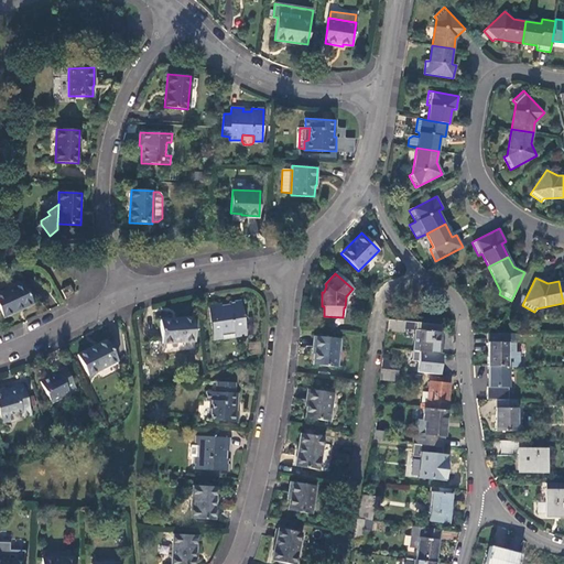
[(23,282),(0,292),(0,310),(2,316),(33,303),(23,282)]
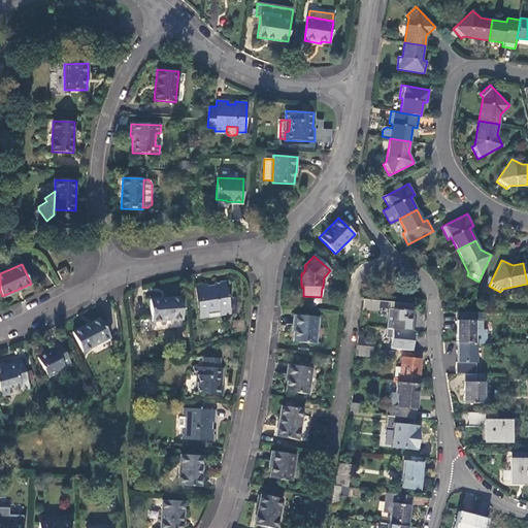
[(69,274),(65,266),(58,270),(61,278),(69,274)]
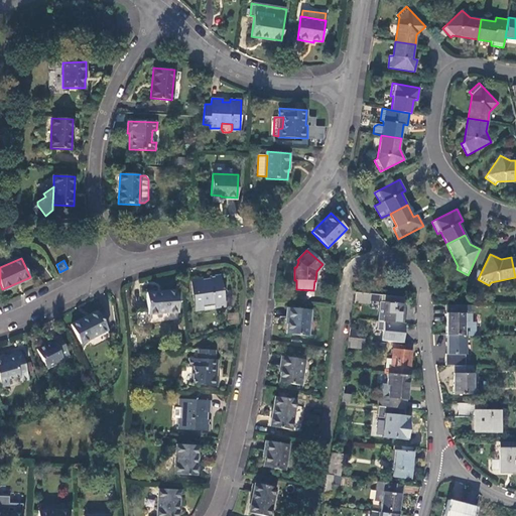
[(191,280),(196,310),(207,308),(206,303),(217,302),(218,307),(226,306),(222,276),(210,277),(210,280),(203,281),(203,279),(191,280)]
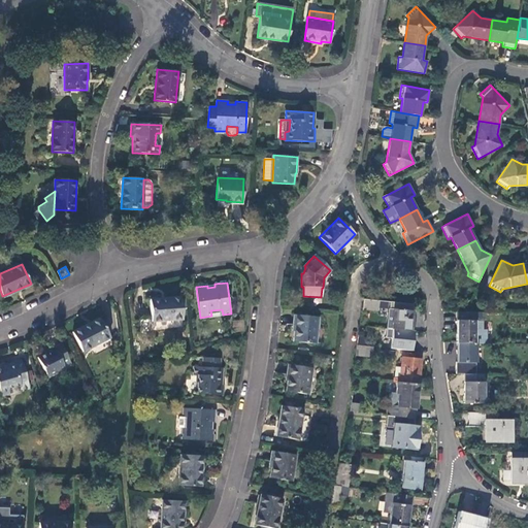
[(182,298),(151,300),(152,318),(140,319),(140,330),(141,332),(142,334),(144,335),(146,335),(149,335),(151,334),(152,332),(153,330),(184,327),(182,298)]
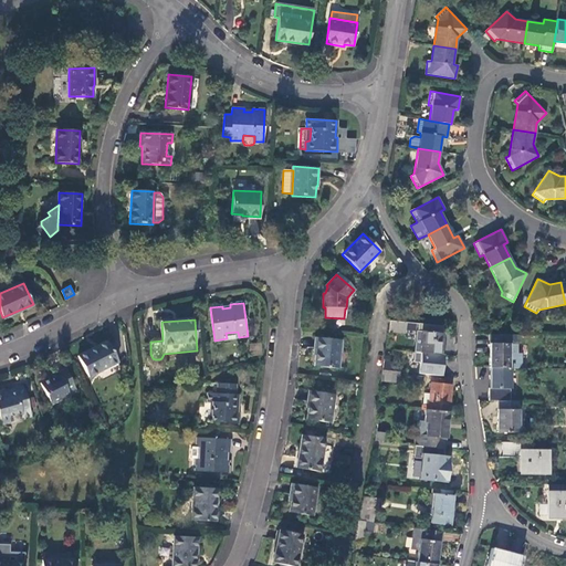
[(440,354),(442,326),(389,321),(387,333),(404,334),(405,327),(417,328),(417,332),(420,332),(419,352),(440,354)]
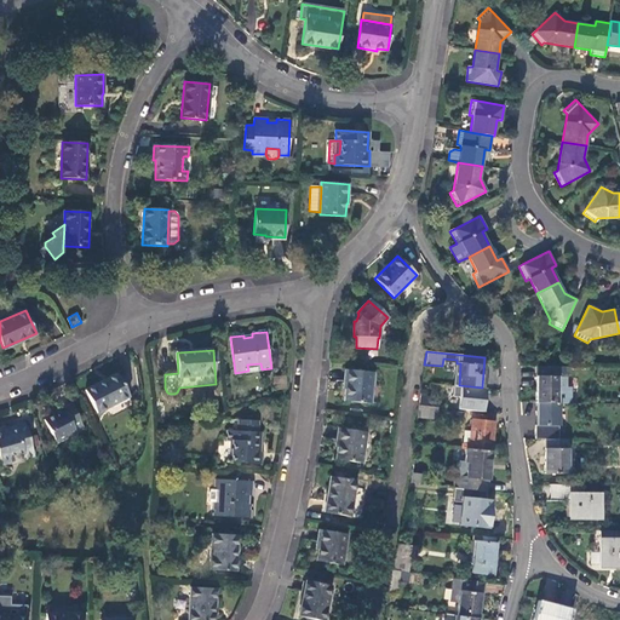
[(572,388),(567,388),(567,367),(545,366),(535,366),(535,403),(557,403),(560,403),(572,403),(572,388)]
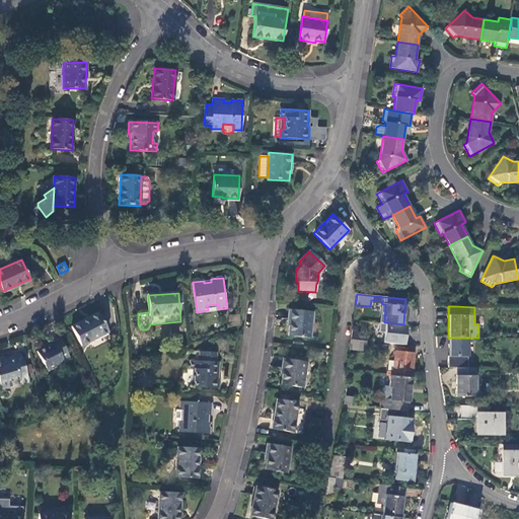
[(312,313),(290,310),(288,327),(290,327),(289,337),(310,339),(312,313)]
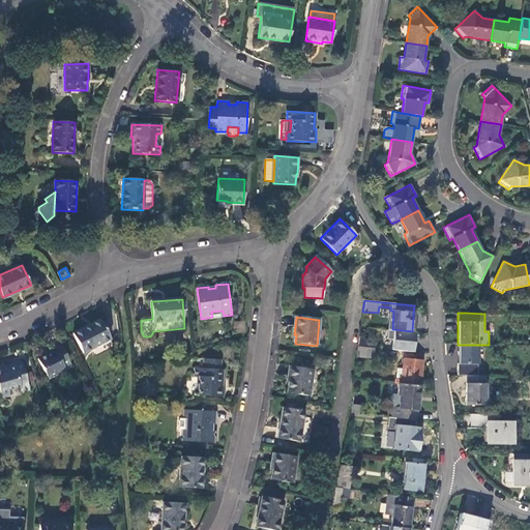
[(108,322),(78,331),(85,352),(114,343),(108,322)]
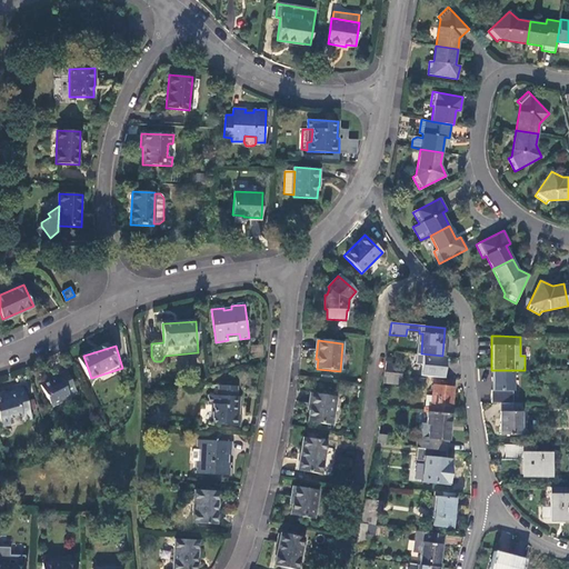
[(70,370),(42,379),(50,401),(77,392),(70,370)]
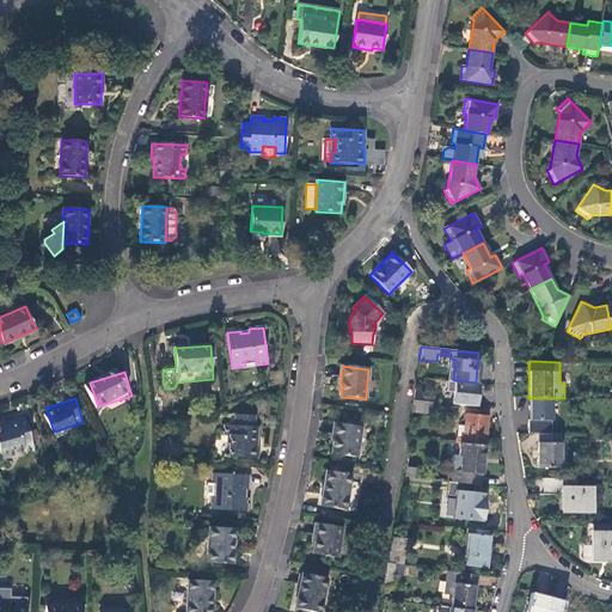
[(528,398),(528,434),(537,433),(551,434),(551,421),(552,421),(552,398),(550,398),(528,398)]
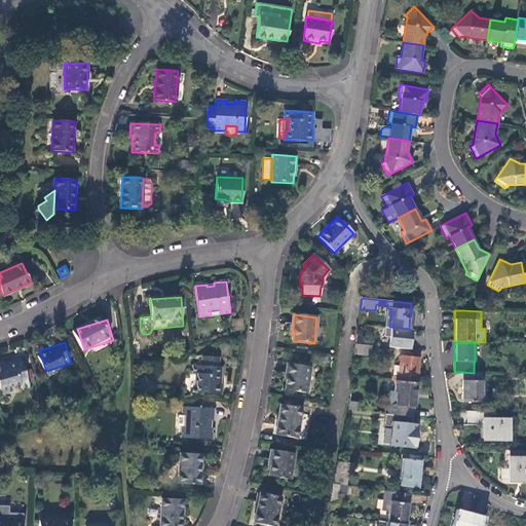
[(369,346),(354,345),(353,355),(368,358),(369,346)]
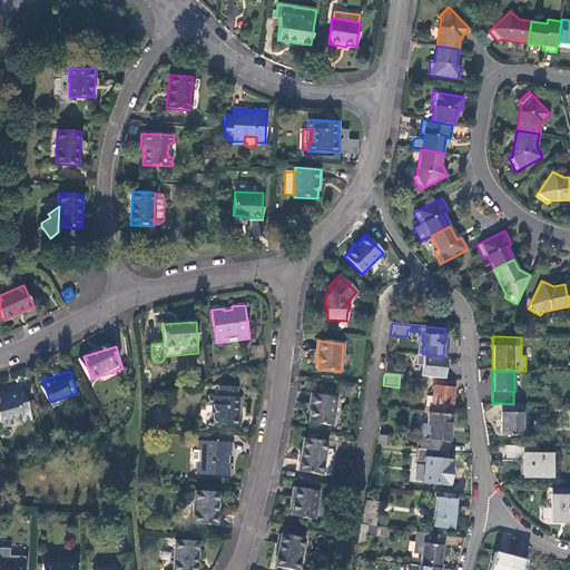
[(213,425),(241,428),(242,416),(239,415),(239,396),(236,396),(236,386),(220,385),(220,396),(209,395),(208,405),(214,405),(213,425)]
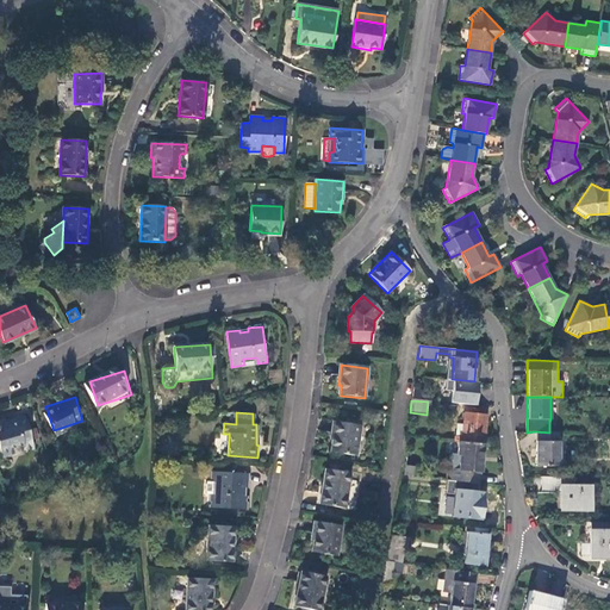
[(454,436),(453,441),(456,441),(483,443),(485,416),(464,414),(461,437),(454,436)]
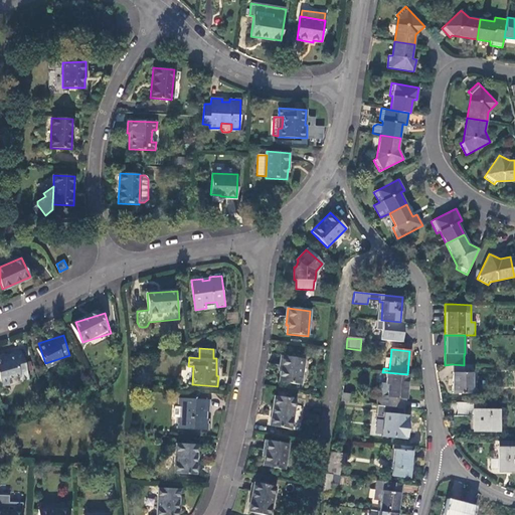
[(0,356),(0,382),(1,386),(9,384),(7,379),(19,376),(20,380),(28,378),(21,352),(6,357),(5,355),(0,356)]
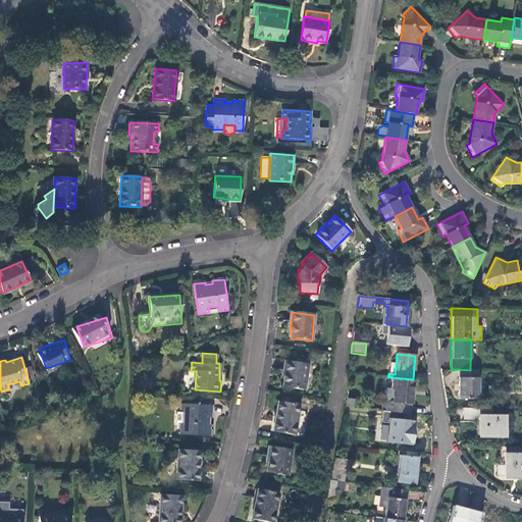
[(309,365),(285,361),(282,376),(284,376),(282,386),(304,389),(309,365)]
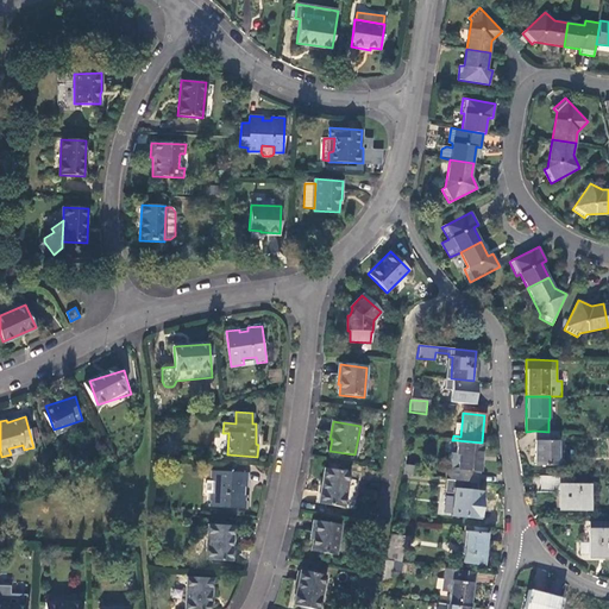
[(558,466),(558,432),(548,432),(534,431),(534,466),(558,466)]
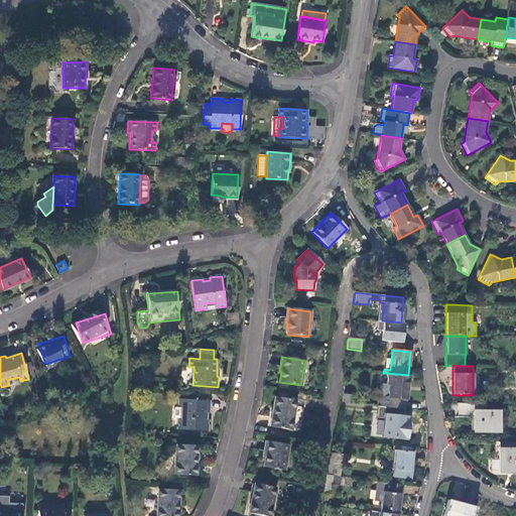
[(404,409),(408,375),(386,373),(385,385),(387,385),(386,397),(379,397),(378,406),(403,408),(404,409)]
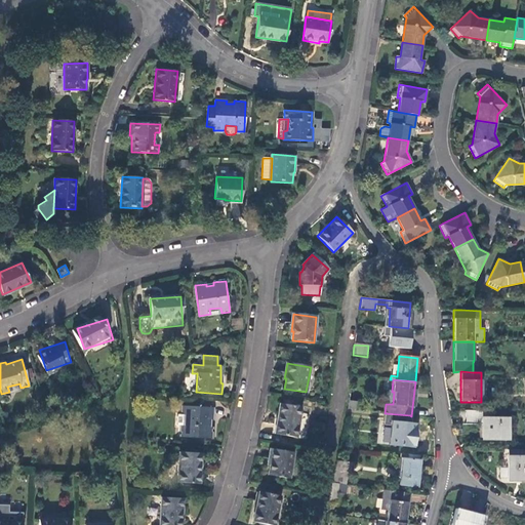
[(303,408),(281,404),(276,435),(297,438),(303,408)]
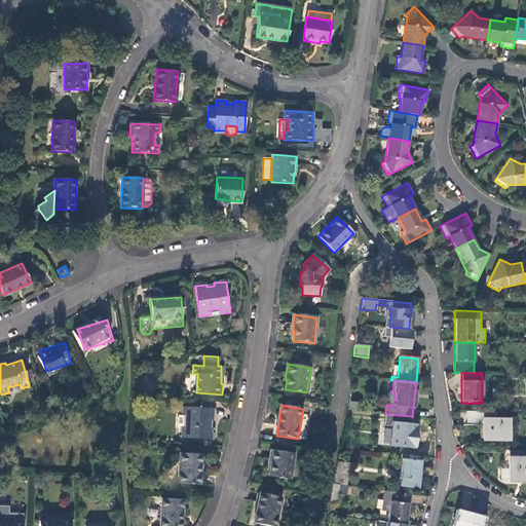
[(214,409),(183,407),(183,415),(183,416),(187,416),(187,426),(182,426),(182,438),(213,439),(213,428),(210,427),(211,420),(214,420),(214,409)]
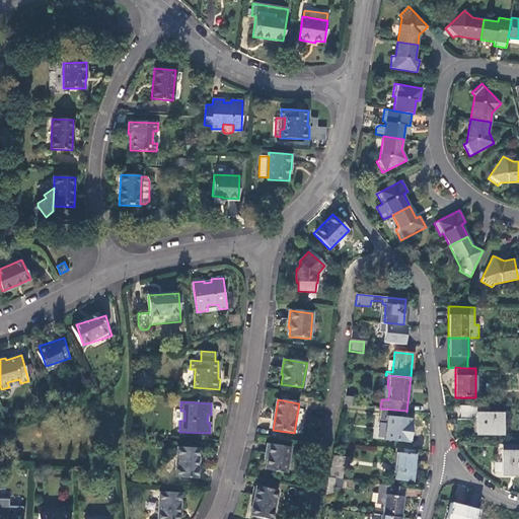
[(482,414),(482,405),(459,405),(459,419),(474,420),(474,432),(500,432),(500,414),(482,414)]
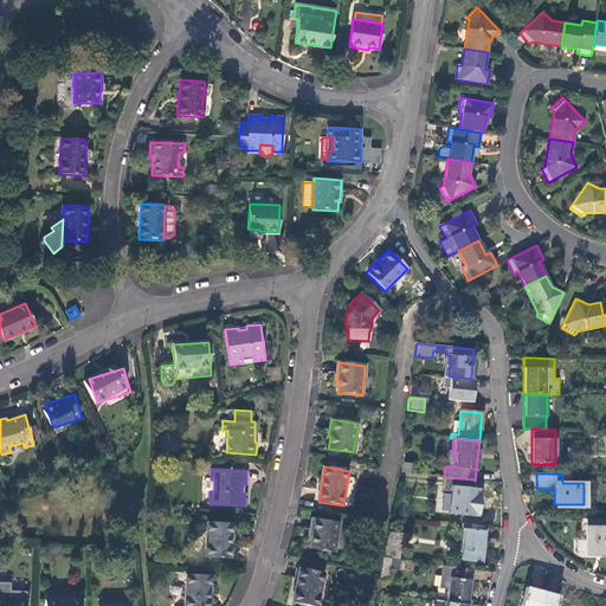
[(471,492),(474,479),(444,477),(443,477),(442,490),(450,491),(449,514),(478,516),(481,494),(471,492)]
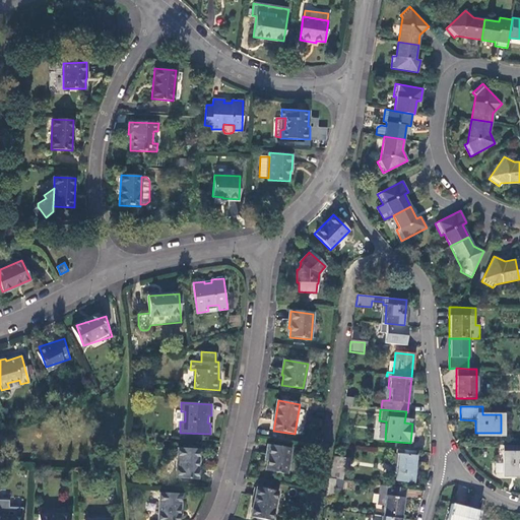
[(181,410),(177,410),(177,421),(180,421),(185,421),(185,411),(181,411),(181,410)]
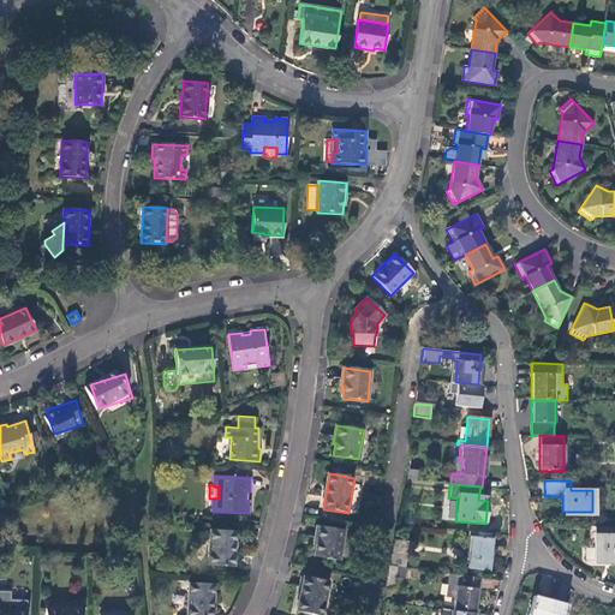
[(338,561),(344,531),(317,526),(314,544),(315,544),(312,556),(338,561)]
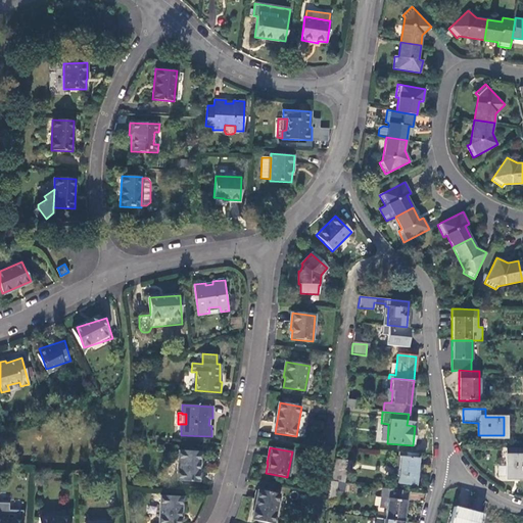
[(522,454),(520,454),(520,447),(506,447),(506,454),(505,454),(504,479),(522,479),(522,454)]
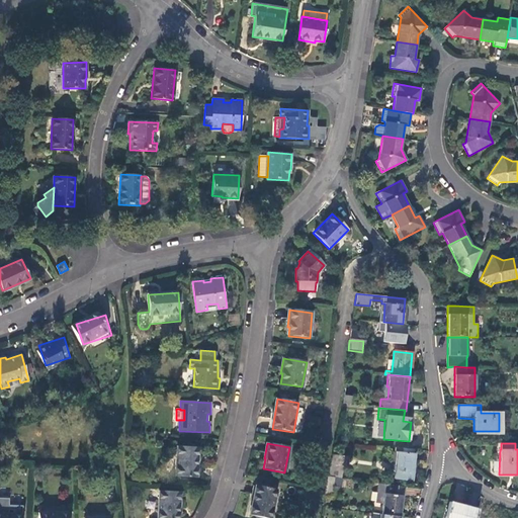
[(197,478),(198,447),(177,446),(176,477),(197,478)]
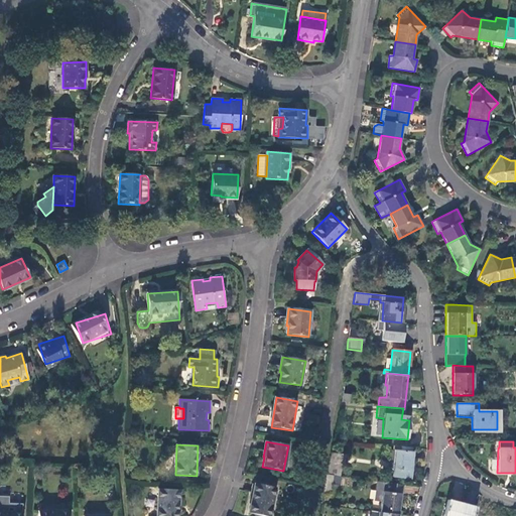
[(411,453),(411,448),(393,446),(392,450),(396,450),(394,475),(406,476),(409,453),(411,453)]
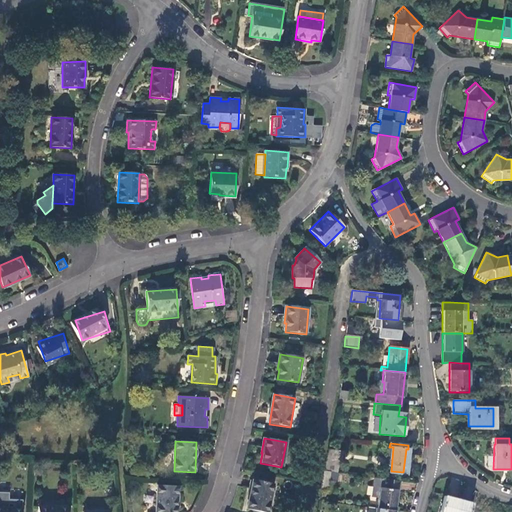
[(339,453),(328,451),(323,472),(328,472),(336,473),(339,453)]
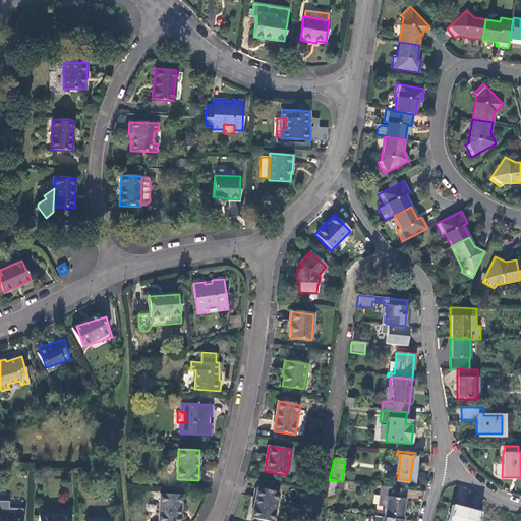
[(330,500),(334,480),(329,480),(326,499),(330,500)]
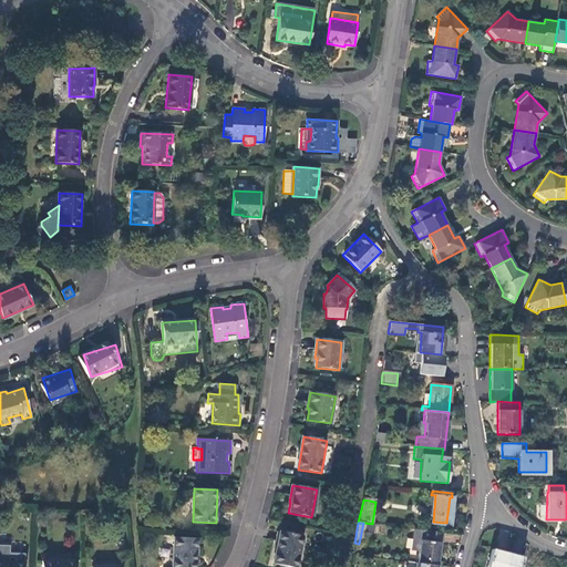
[(418,552),(416,563),(435,565),(440,533),(413,529),(411,550),(418,552)]
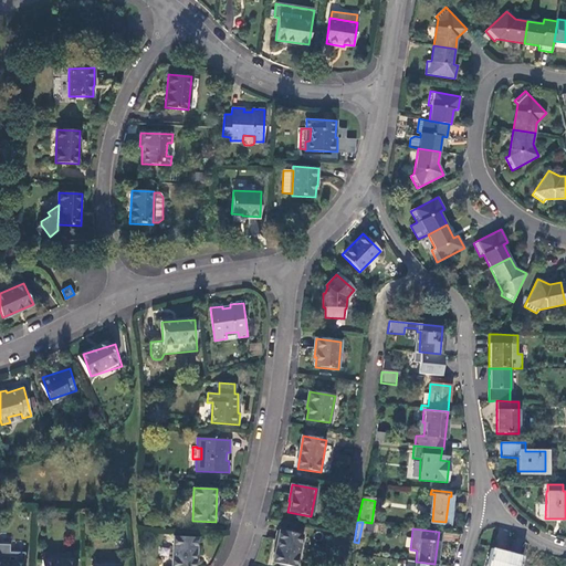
[(295,565),(302,536),(280,531),(273,564),(285,565),(295,565)]
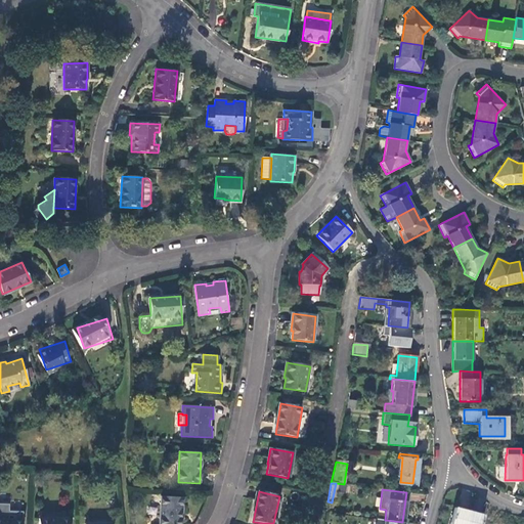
[(181,523),(183,498),(161,496),(160,523),(181,523)]
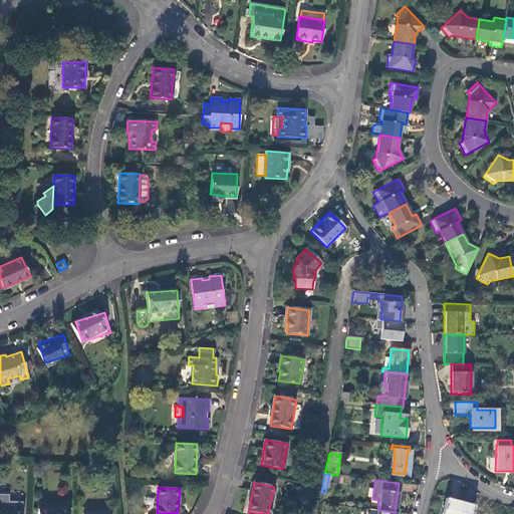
[(8,495),(0,494),(0,513),(21,513),(22,502),(8,501),(8,495)]
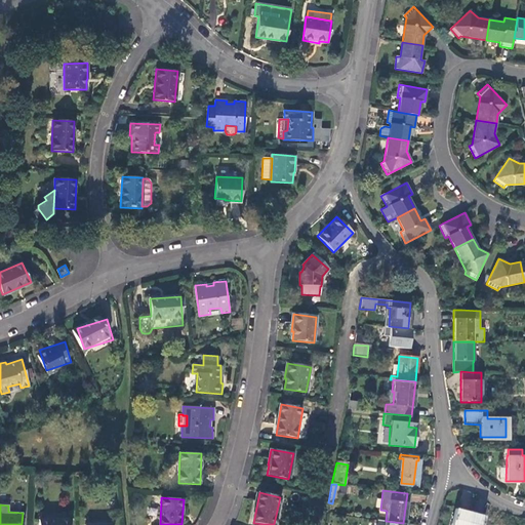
[(482,524),(485,516),(454,509),(450,524),(482,524)]
